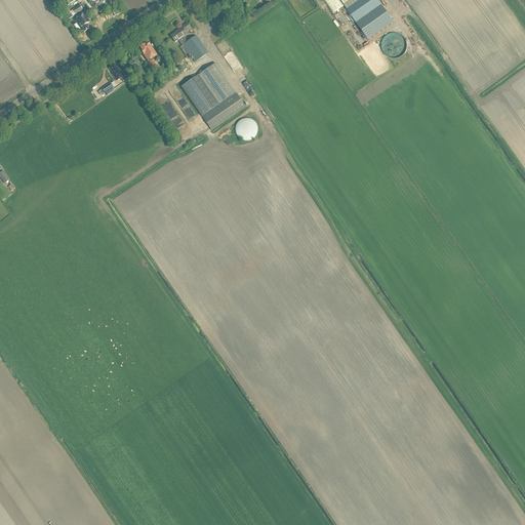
[(338,0),(325,0),(324,1),(333,14),(344,6),(338,0)]
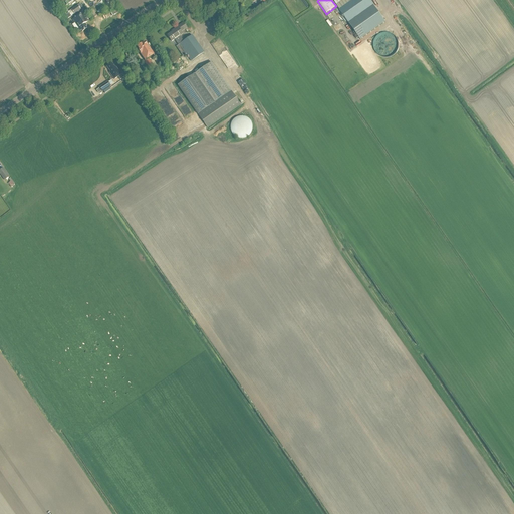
[(332,0),(336,6),(340,10),(339,11),(360,40),(386,22),(369,0),(332,0)]
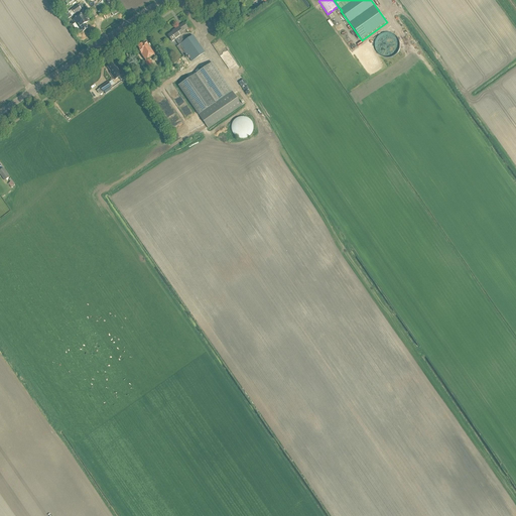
[(78,6),(72,10),(75,15),(81,10),(78,6)]
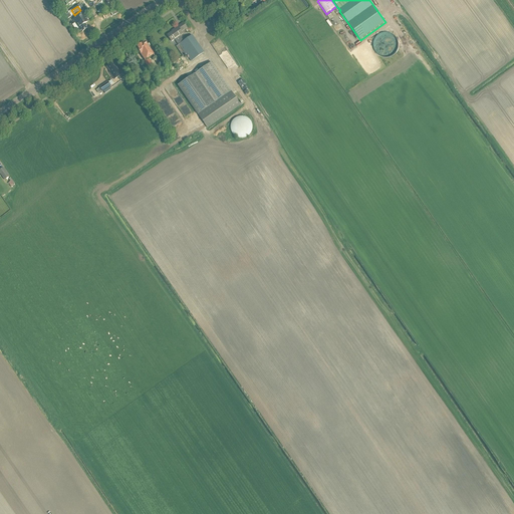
[(82,13),(72,20),(80,31),(81,30),(82,32),(86,29),(85,27),(86,26),(85,24),(88,22),(82,13)]
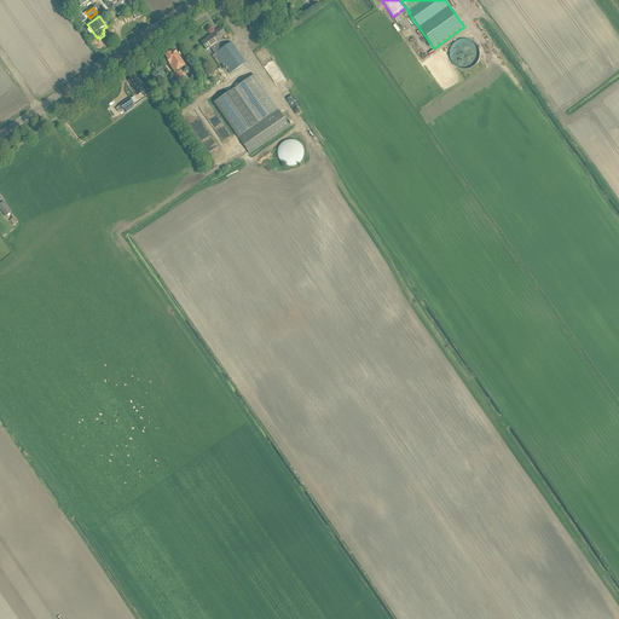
[(230,74),(246,64),(231,44),(221,51),(217,44),(220,41),(218,39),(221,36),(221,38),(225,34),(221,28),(210,35),(210,36),(207,40),(201,44),(207,51),(209,48),(214,56),(212,58),(219,70),(225,67),(230,74)]
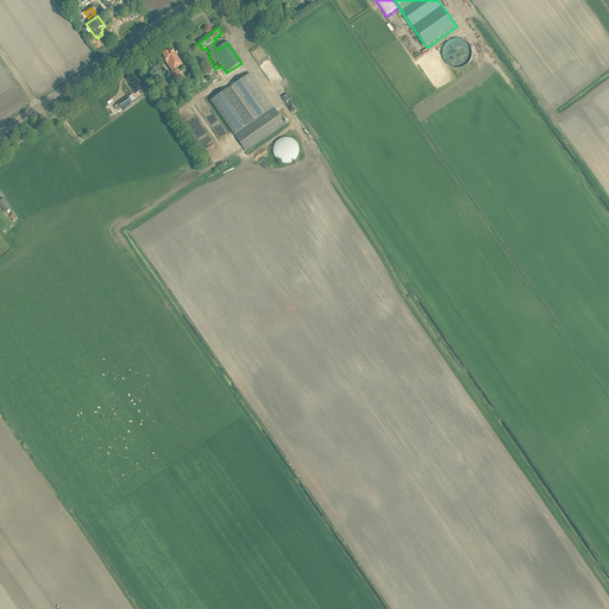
[(465,69),(470,50),(466,49),(468,44),(447,38),(443,57),(446,57),(444,63),(465,69)]
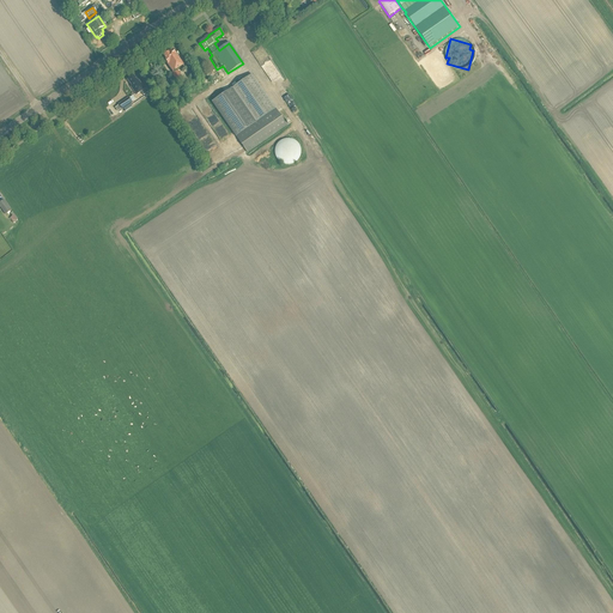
[(177,71),(183,66),(177,59),(176,56),(176,55),(173,50),(168,54),(167,54),(164,55),(164,56),(163,58),(167,61),(165,62),(168,66),(173,73),(171,74),(177,83),(183,79),(177,71)]
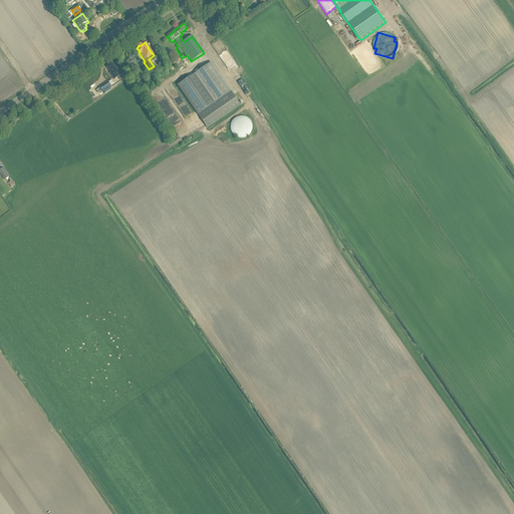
[(210,62),(177,85),(207,130),(241,106),(210,62)]
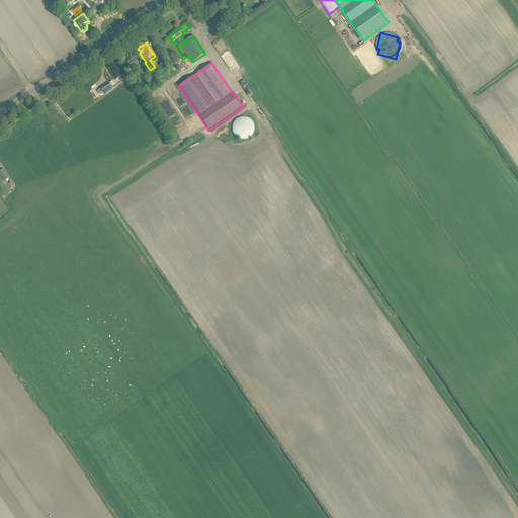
[(110,74),(115,81),(122,76),(116,68),(115,69),(112,65),(107,68),(111,73),(110,74)]
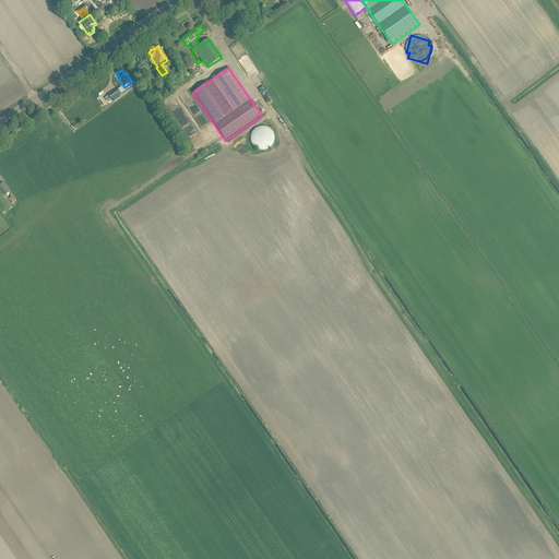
[(108,96),(111,100),(120,94),(117,90),(108,96)]
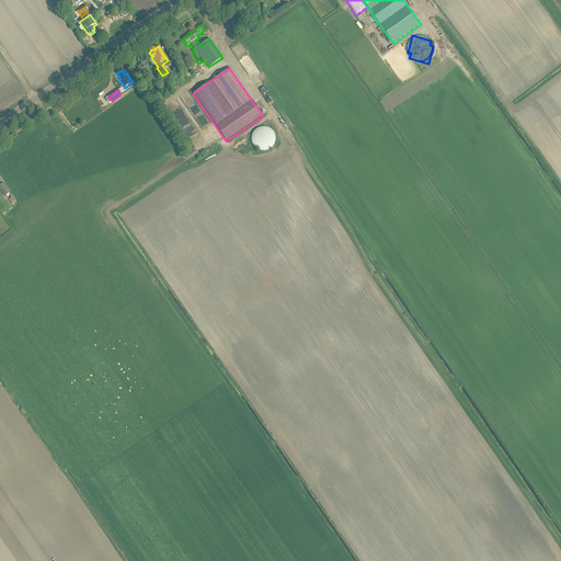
[(261,126),(251,139),(256,144),(255,147),(265,153),(277,137),(261,126)]
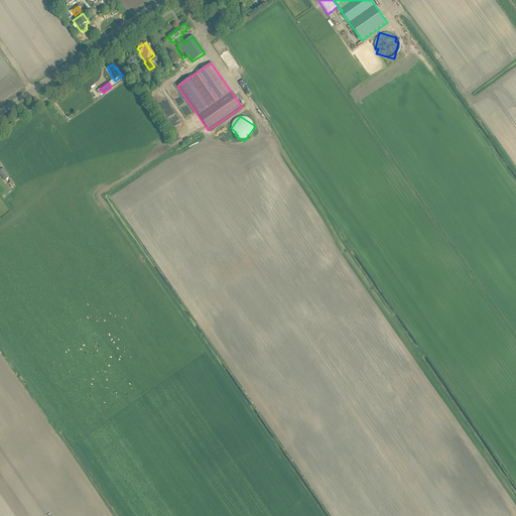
[(0,174),(5,181),(9,177),(3,168),(0,170),(0,174)]
